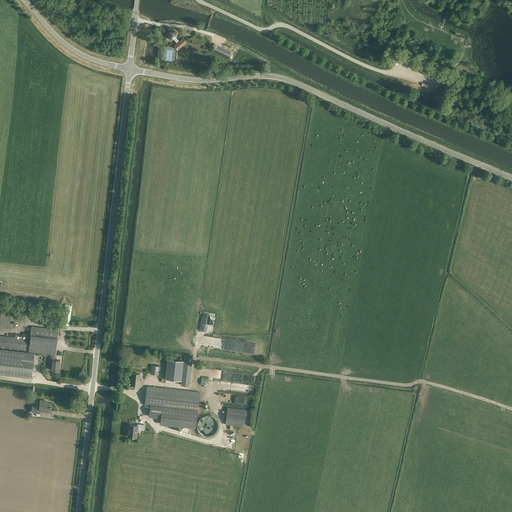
[(168,36),(170,39),(172,39),(176,44),(173,45),(175,47),(184,43),(182,39),(179,41),(175,35),(175,34),(173,31),(170,31),(168,33),(168,36)]
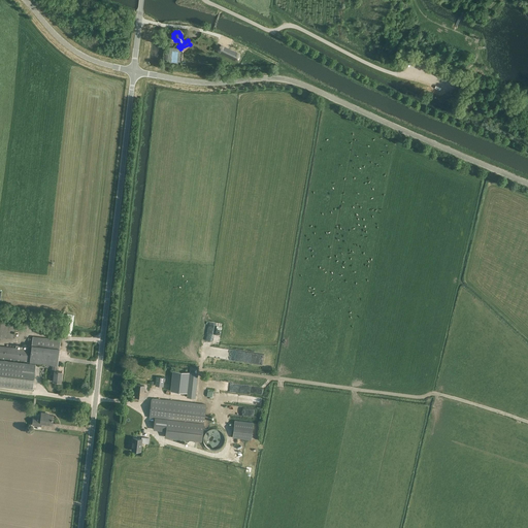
[(235,61),(239,54),(221,44),(217,52),(235,61)]
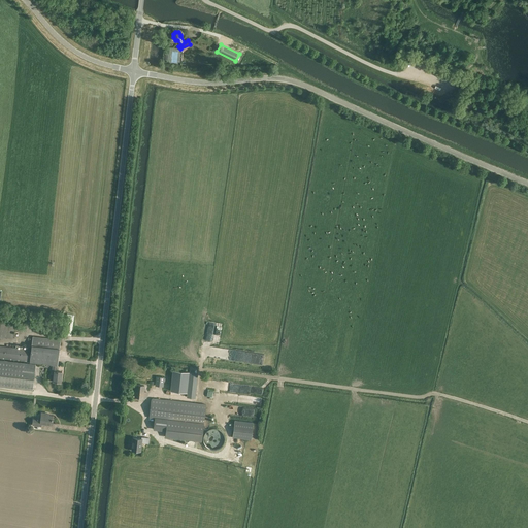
[(53,381),(61,382),(62,372),(57,371),(58,366),(61,339),(33,336),(31,350),(0,345),(0,358),(30,362),(53,365),(52,373),(54,373),(53,381)]
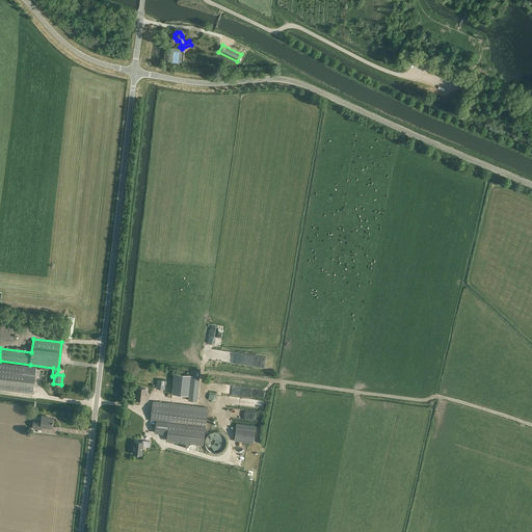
[(0,389),(32,393),(35,368),(0,363),(0,389)]
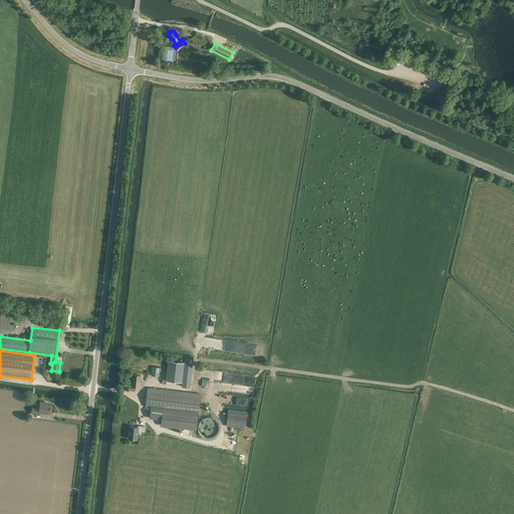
[(182,382),(184,362),(168,360),(166,380),(182,382)]
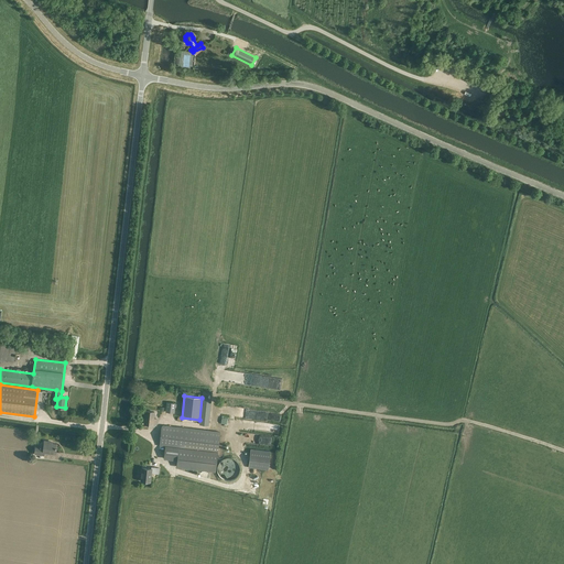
[(199,424),(208,425),(212,399),(202,397),(199,424)]
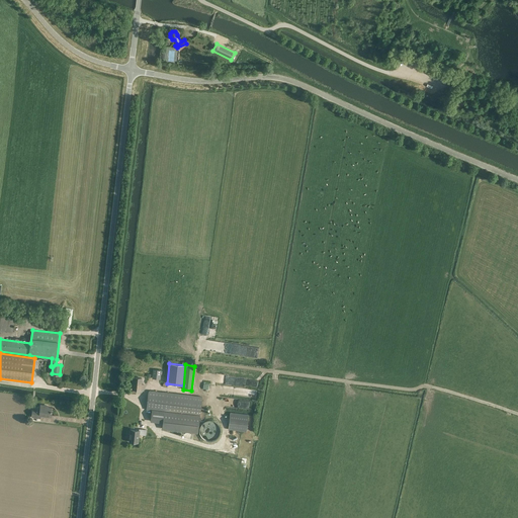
[(160,379),(161,370),(153,369),(152,378),(160,379)]
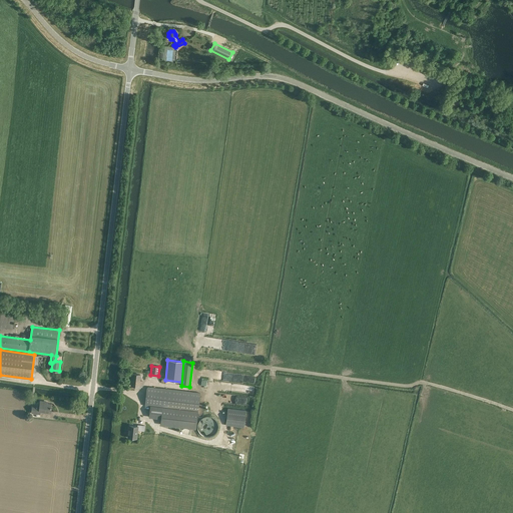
[(248,384),(250,377),(215,370),(213,378),(233,382),(234,377),(238,377),(237,381),(248,384)]
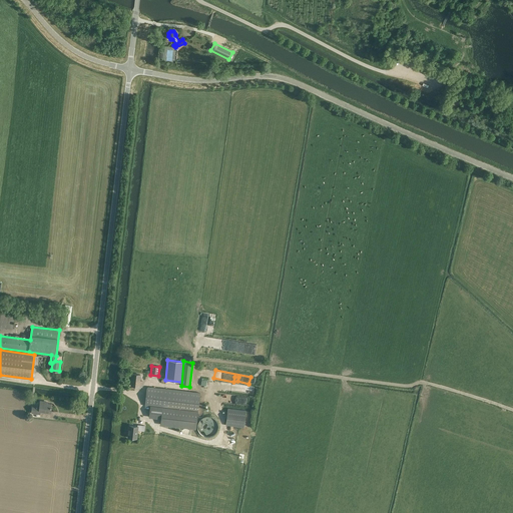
[(131,386),(142,387),(143,381),(140,381),(140,375),(132,374),(131,386)]
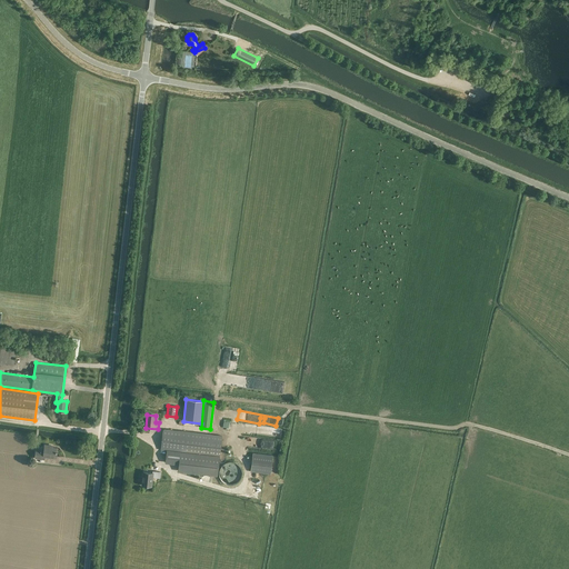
[(218,475),(222,436),(165,429),(162,430),(160,450),(167,451),(166,461),(178,463),(178,470),(218,475)]
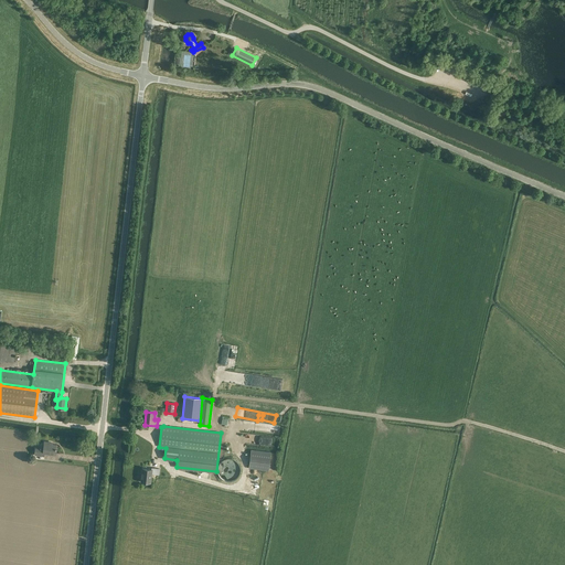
[(34,455),(44,456),(44,452),(55,454),(57,445),(53,444),(53,443),(44,441),(43,447),(35,447),(34,455)]
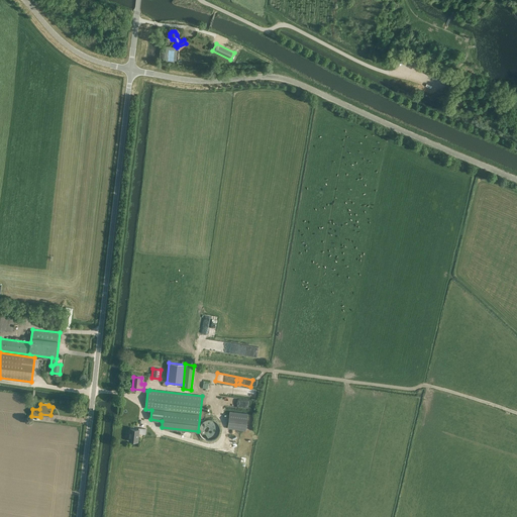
[(247,414),(229,412),(227,429),(245,431),(247,414)]
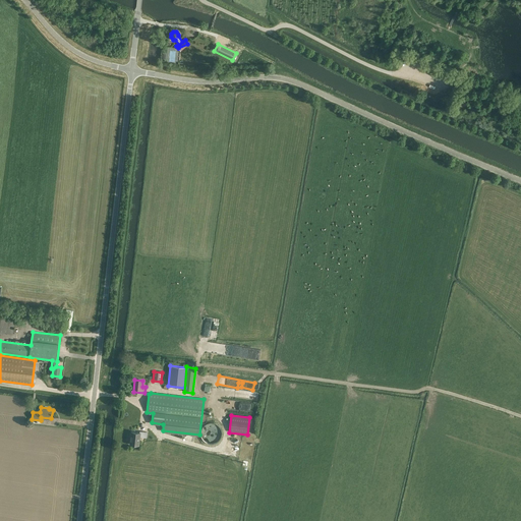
[(212,444),(223,436),(214,422),(203,430),(212,444)]
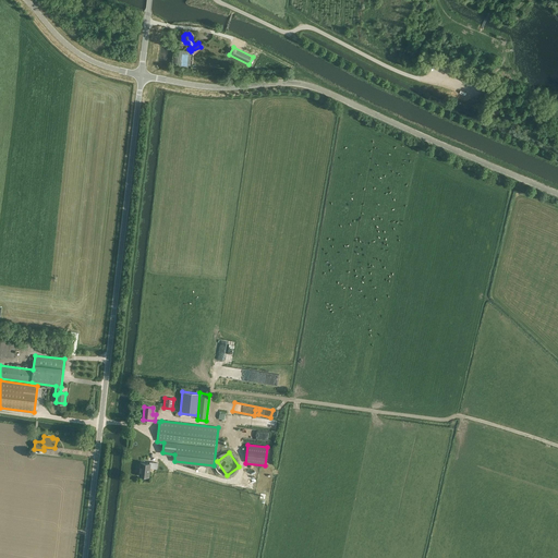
[(149,462),(149,464),(141,463),(140,476),(148,477),(149,468),(157,469),(157,463),(149,462)]
